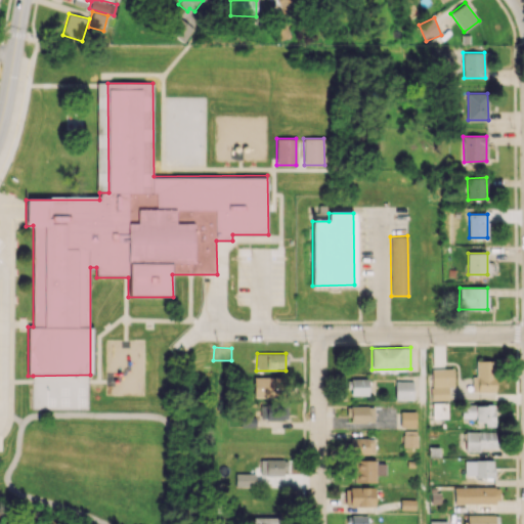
[(494,392),(494,360),(476,360),(476,377),(472,377),(472,392),(494,392)]
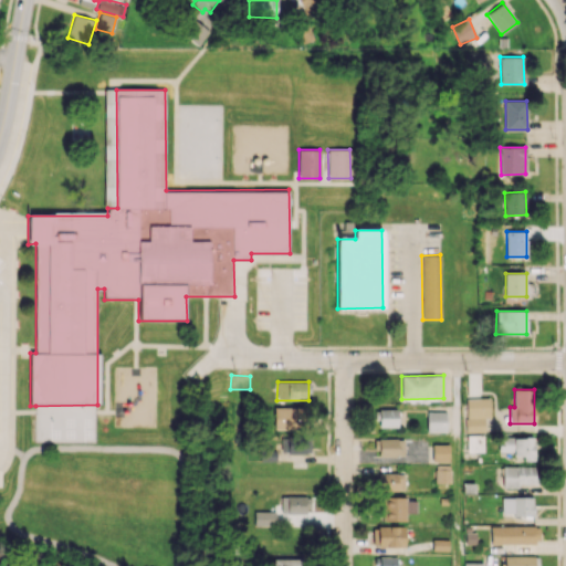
[(483,431),(483,418),(490,418),(490,398),(465,398),(467,432),(483,431)]
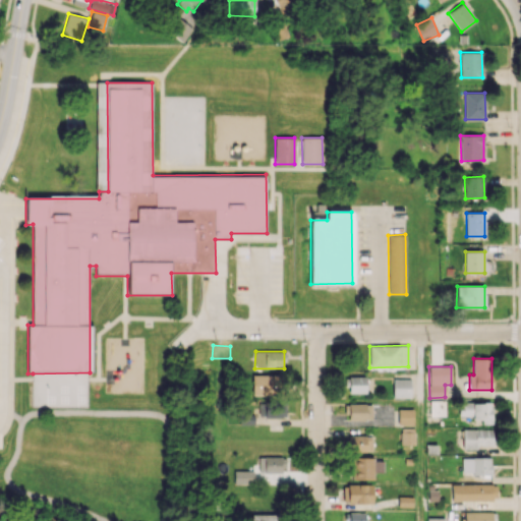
[(251,374),(252,391),(279,391),(278,374),(251,374)]
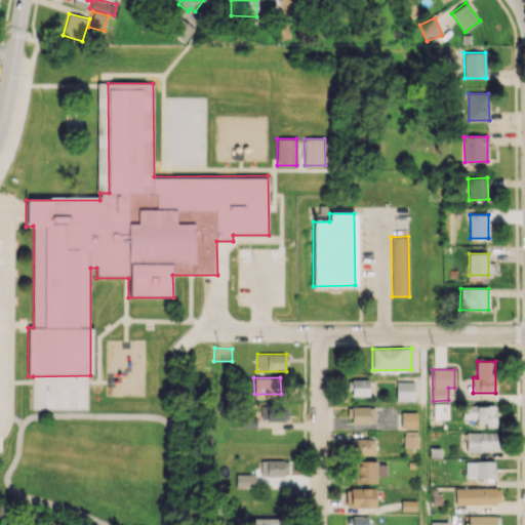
[(351,396),(368,396),(368,379),(351,379),(351,396)]
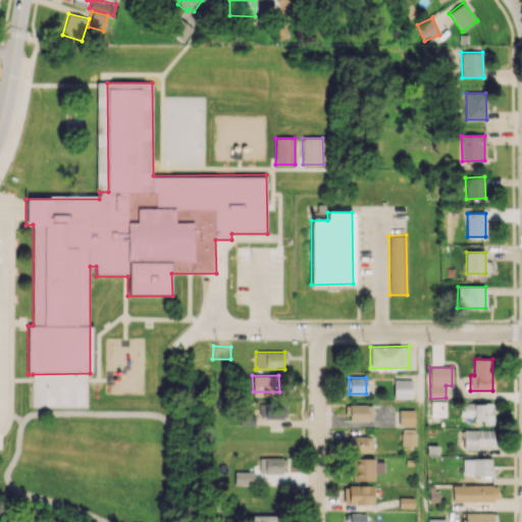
[(411,380),(394,379),(394,398),(411,399),(411,380)]
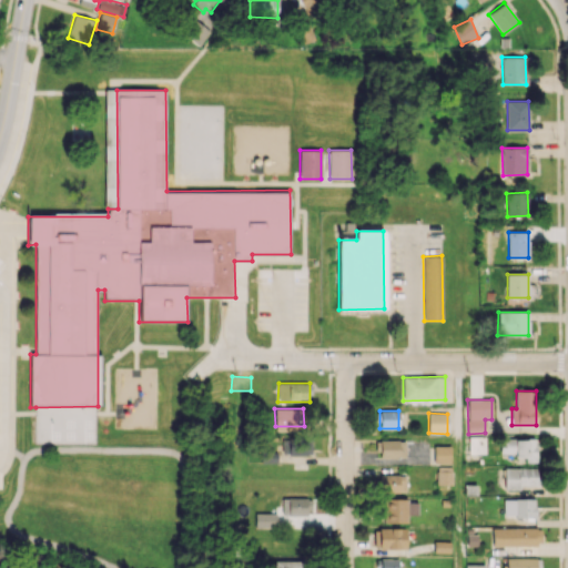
[(311,455),(312,437),(288,436),(288,454),(311,455)]
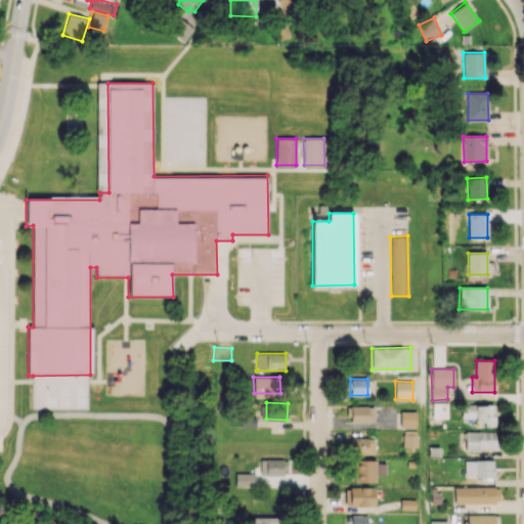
[(433,418),(447,418),(447,402),(432,403),(433,418)]
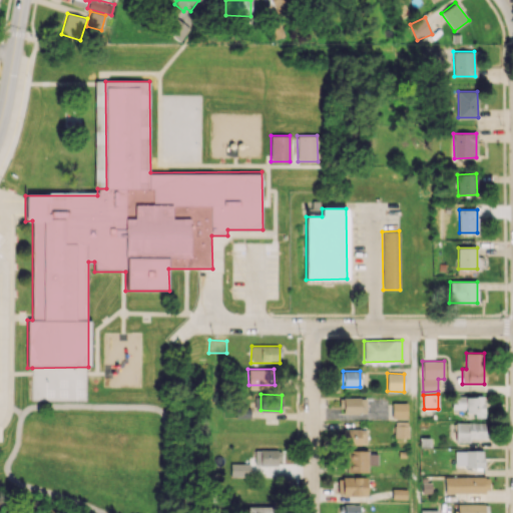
[(484,396),(452,397),(452,409),(465,409),(465,416),(484,416),(484,396)]
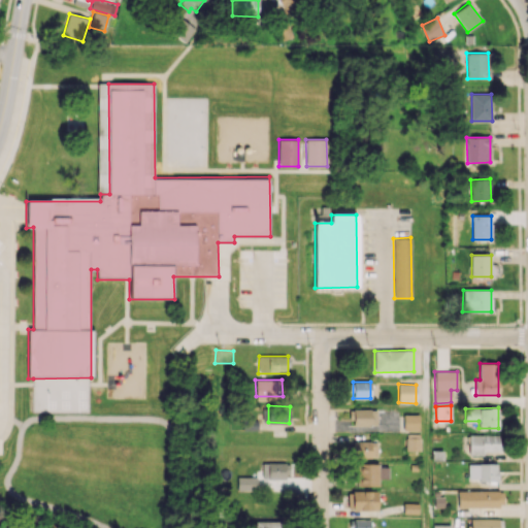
[(351,425),(376,425),(376,409),(351,409),(351,425)]
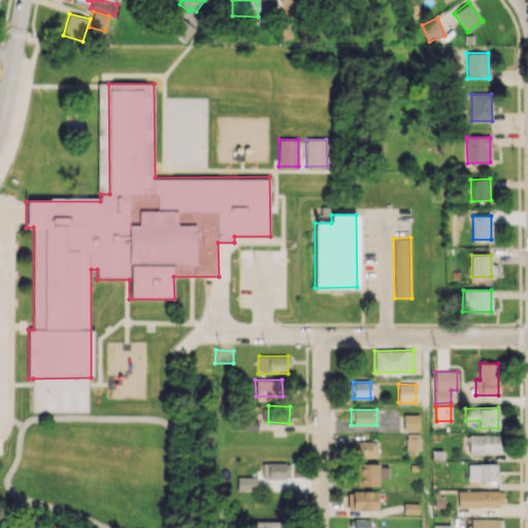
[(419,430),(419,415),(403,415),(403,430),(419,430)]
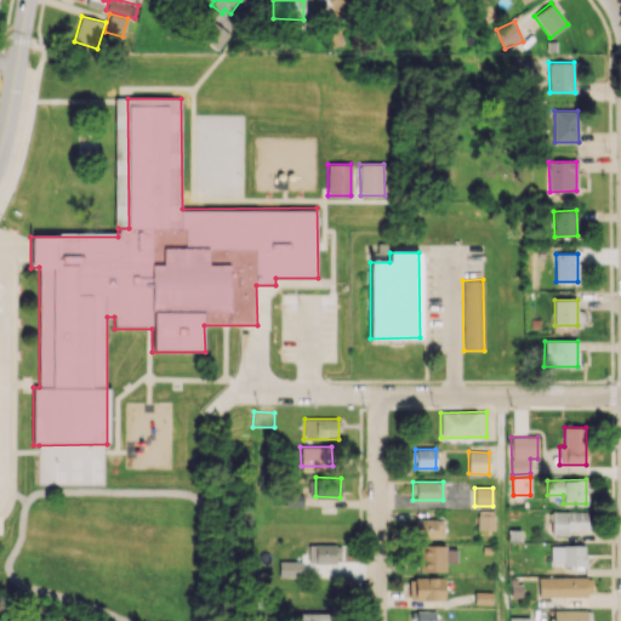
[(494,530),(494,511),(478,510),(478,529),(494,530)]
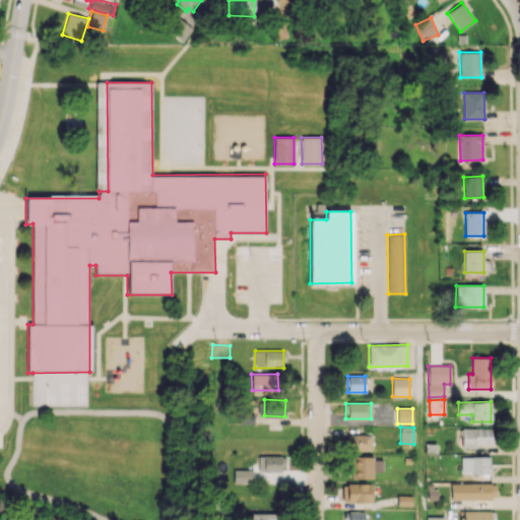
[(492,429),(462,428),(461,448),(475,448),(475,444),(492,444),(492,429)]
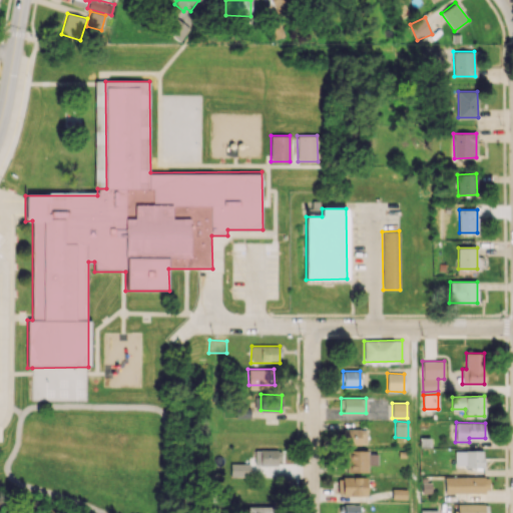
[(366,429),(343,429),(343,444),(366,444),(366,429)]
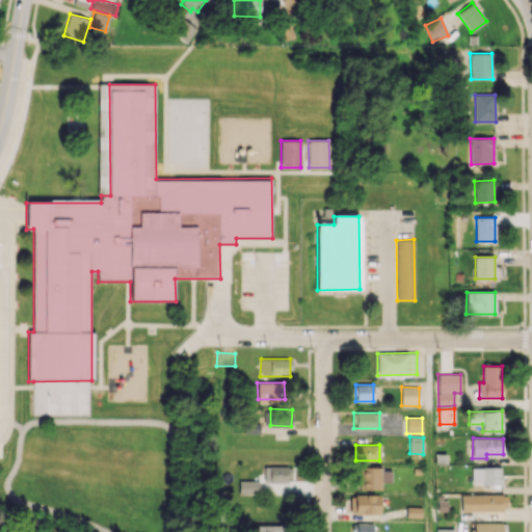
[(290,467),(264,466),(264,482),(289,483),(290,467)]
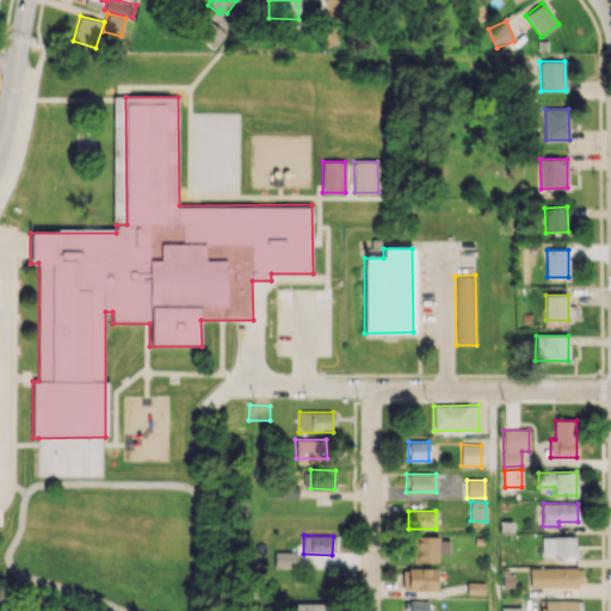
[(555,556),(575,556),(575,537),(555,536),(555,556)]
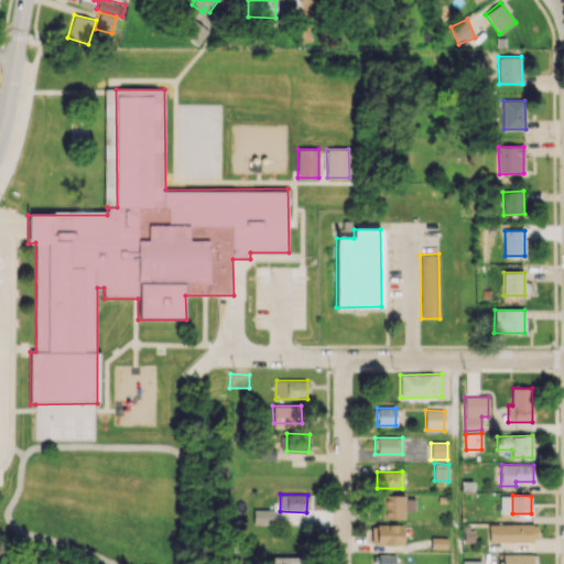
[(404,519),(404,511),(414,511),(414,496),(381,496),(381,519),(404,519)]
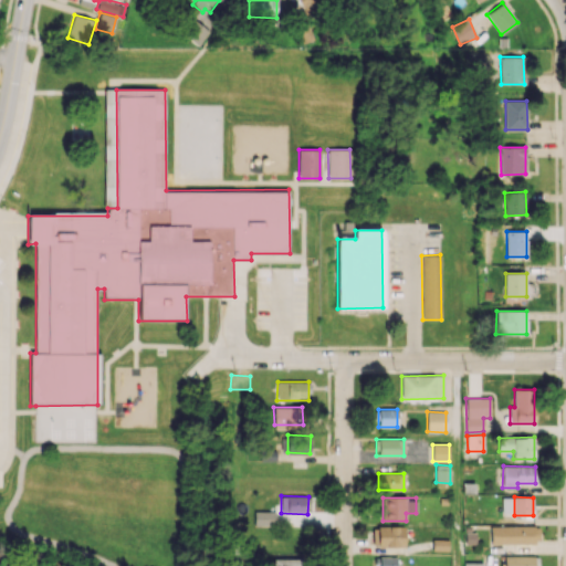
[(255,526),(275,525),(275,511),(254,512),(255,526)]
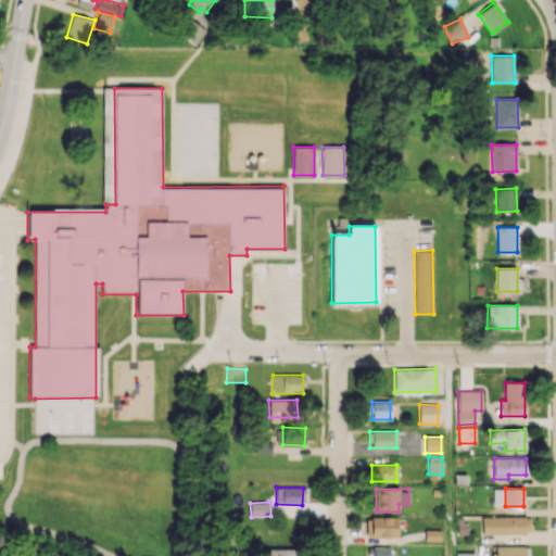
[(397,518),(366,517),(366,536),(397,538),(397,518)]
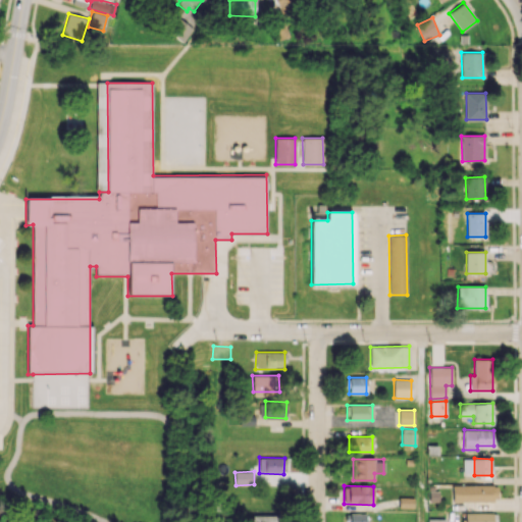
[(453,502),(498,501),(498,485),(453,485),(453,502)]
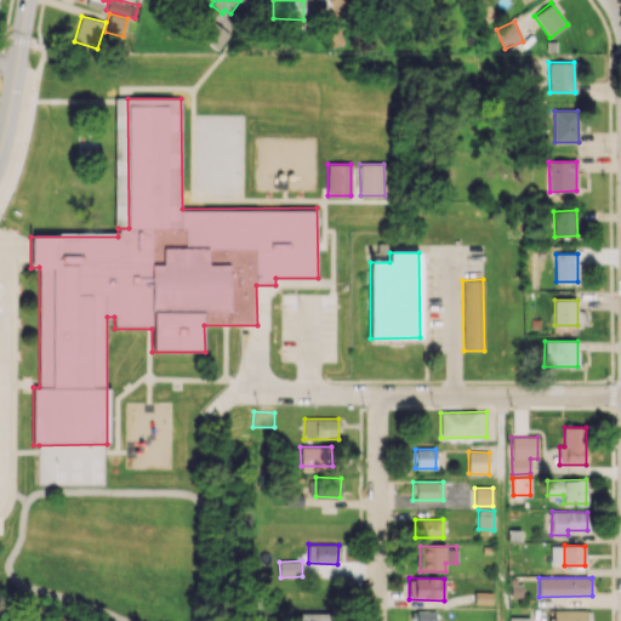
[(474,603),(491,604),(493,592),(474,592),(474,603)]
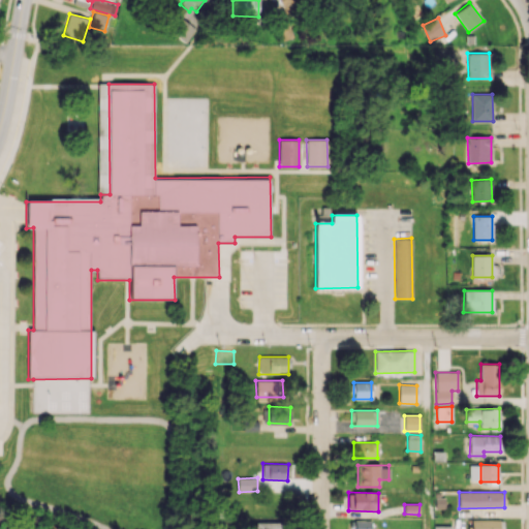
[(498,528),(499,520),(471,519),(470,528),(498,528)]
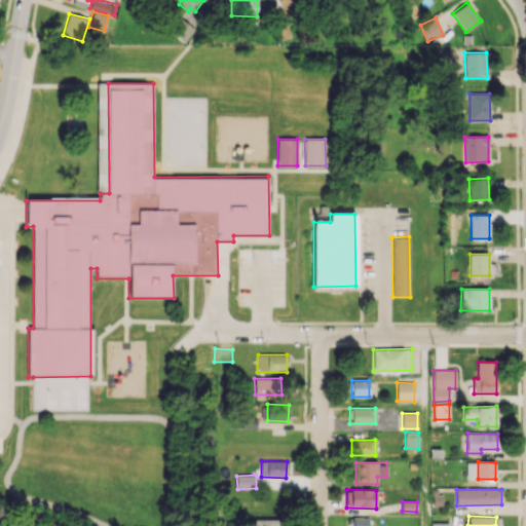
[(352,525),(368,525),(369,517),(352,517),(352,525)]
